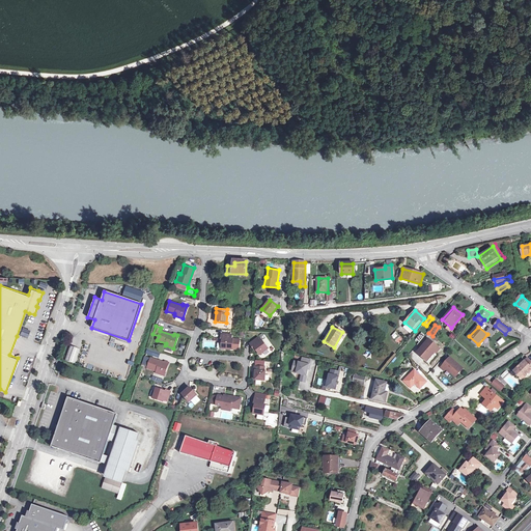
[(21,335),(28,337),(30,330),(22,328),(21,335)]
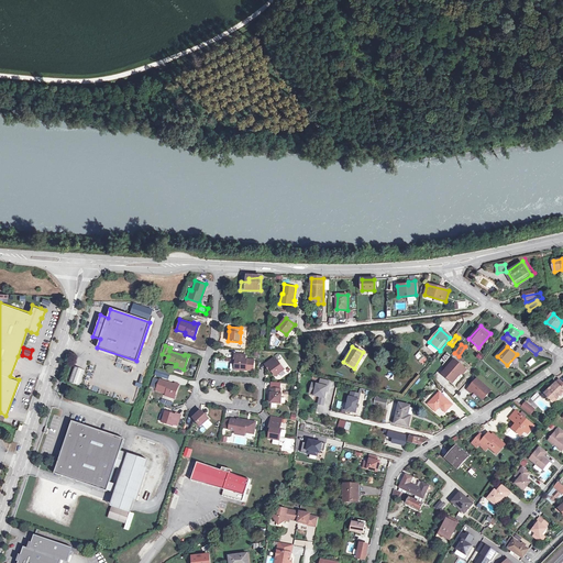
[(245,354),(234,353),(234,359),(235,359),(235,362),(234,368),(245,370),(245,368),(253,368),(253,359),(244,359),(245,354)]
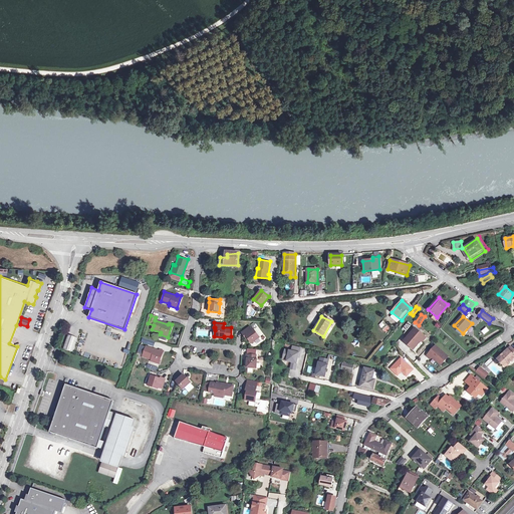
[(241,331),(244,335),(245,334),(247,337),(251,342),(259,336),(253,328),(252,329),(249,326),(241,331)]
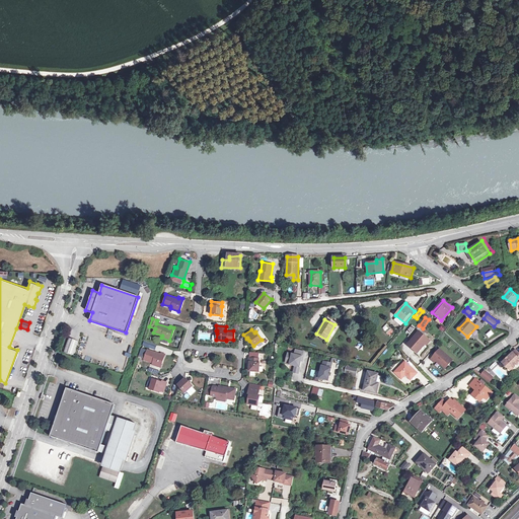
[(205,330),(205,334),(199,335),(200,340),(212,339),(212,330),(205,330)]
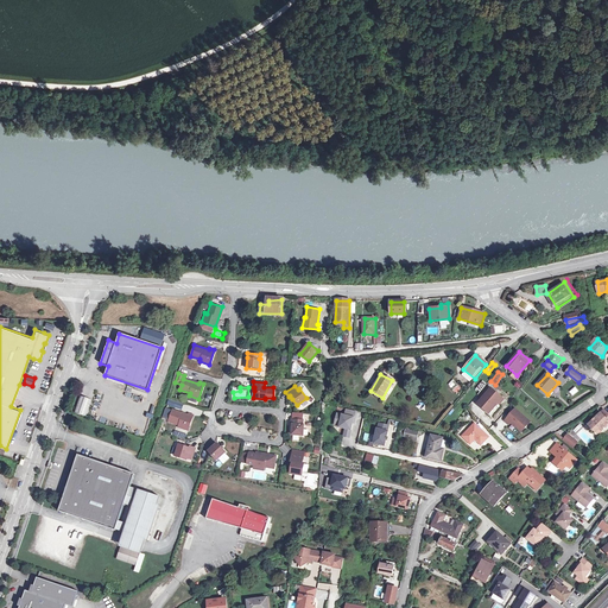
[(492,387),(479,403),(489,412),(499,401),(500,403),(504,398),(492,387)]
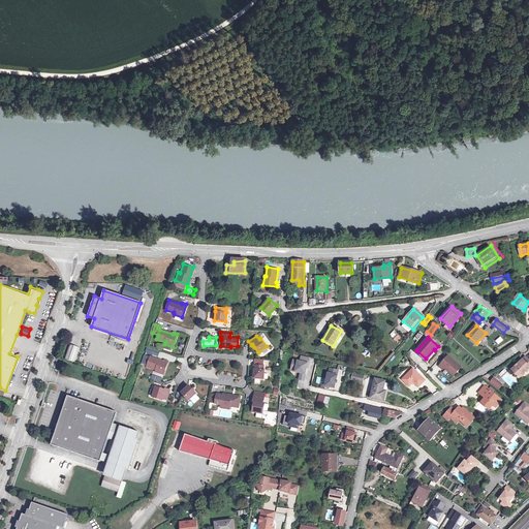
[(158,355),(160,349),(147,346),(146,352),(158,355)]
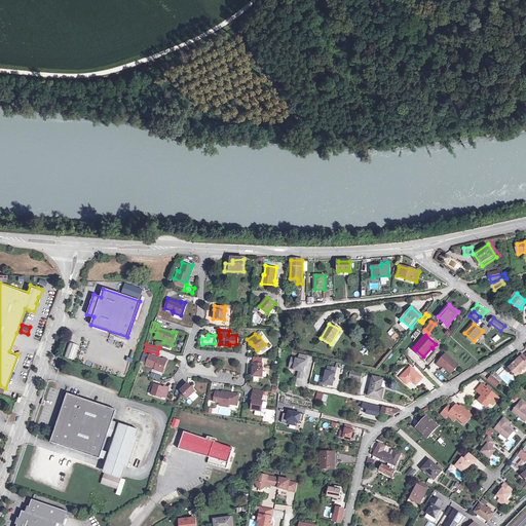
[(298,359),(291,357),(290,362),(294,363),(293,367),(293,369),(298,370),(297,374),(302,375),(307,354),(299,352),(298,359)]
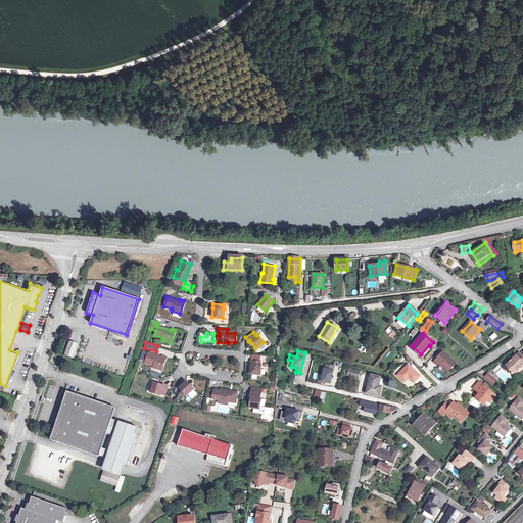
[(435,361),(438,364),(440,362),(449,370),(457,362),(443,351),(435,361)]
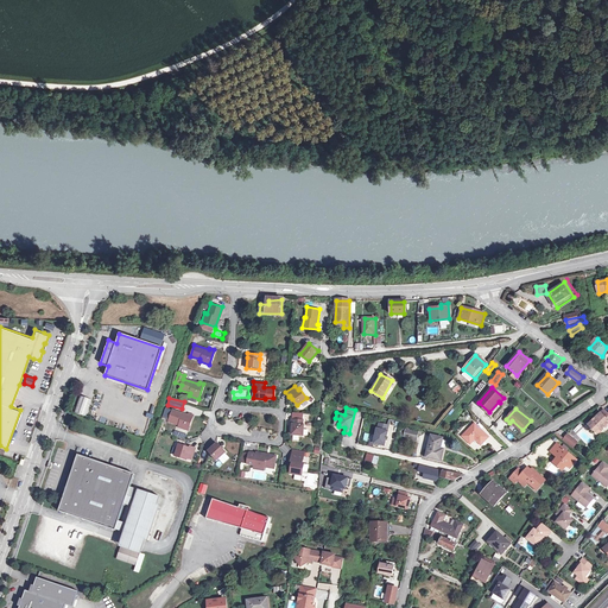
[(188,415),(172,410),(168,422),(178,425),(178,426),(188,430),(192,415),(188,413),(188,415)]
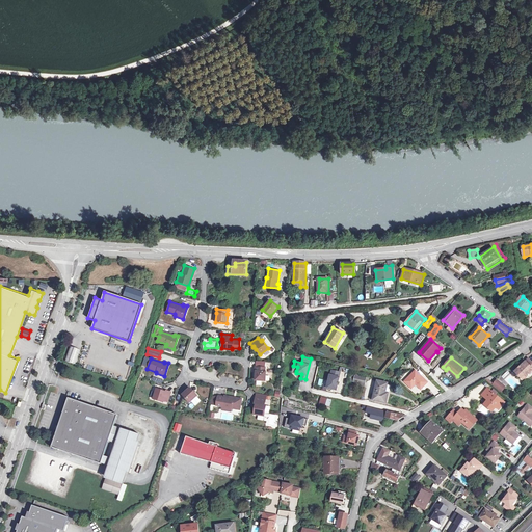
[(528,360),(515,372),(522,377),(525,374),(527,376),(531,371),(531,363),(531,362),(528,360)]
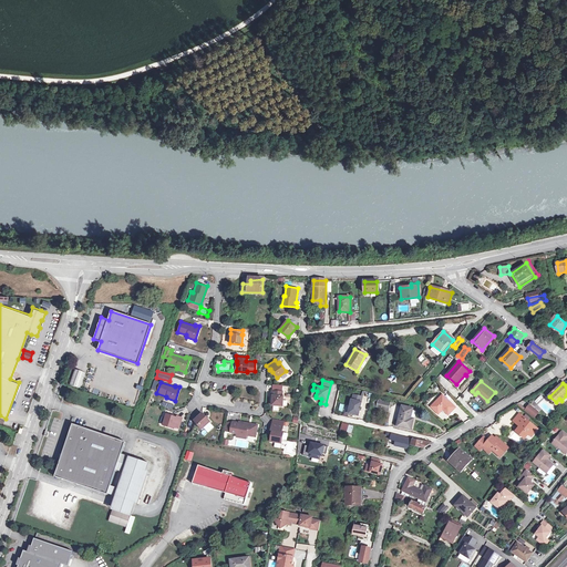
[(282,391),(271,391),(271,395),(272,395),(272,405),(282,405),(284,395),(282,395),(282,391)]
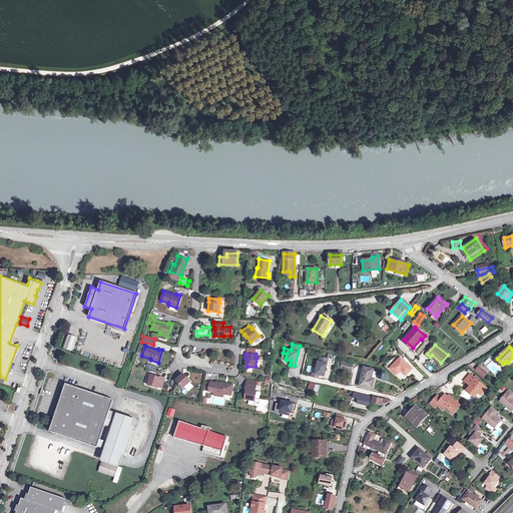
[(318,361),(316,374),(324,375),(327,363),(326,363),(327,358),(320,357),(319,362),(318,361)]
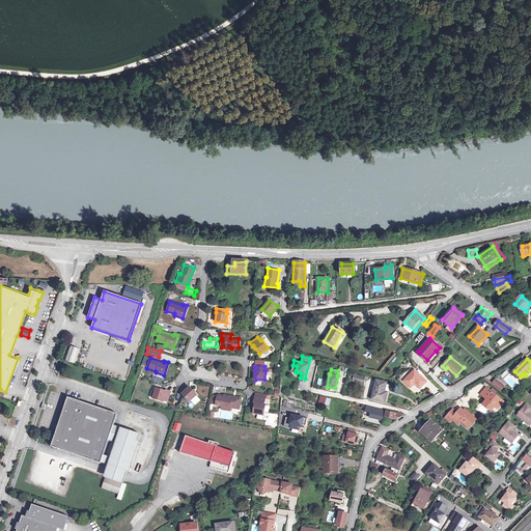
[(415,369),(404,380),(409,385),(412,384),(413,384),(415,383),(420,388),(427,381),(415,369)]
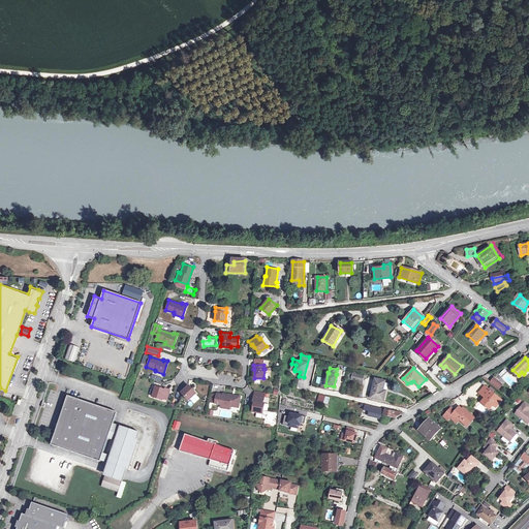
[(317,376),(316,383),(320,384),(320,387),(323,387),(324,383),(322,382),(323,377),(317,376)]
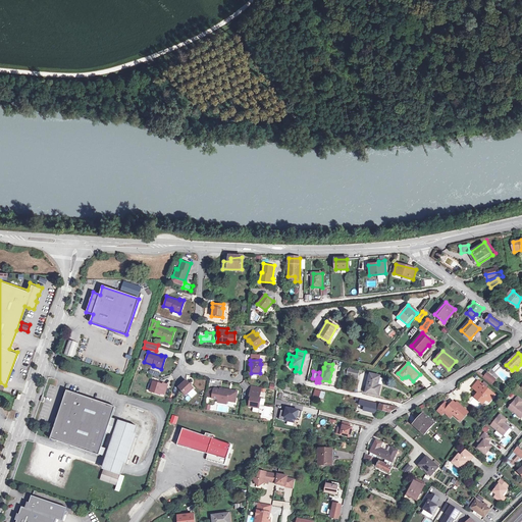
[(379,393),(380,384),(377,383),(379,374),(370,373),(367,390),(379,393)]
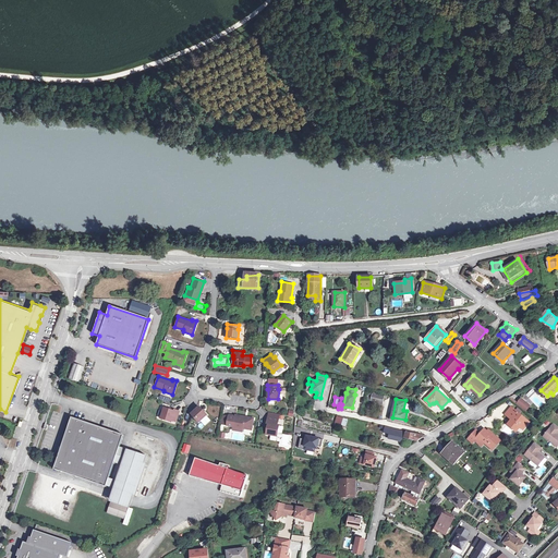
[(520,401),(517,405),(525,412),(530,405),(526,403),(525,405),(520,401)]
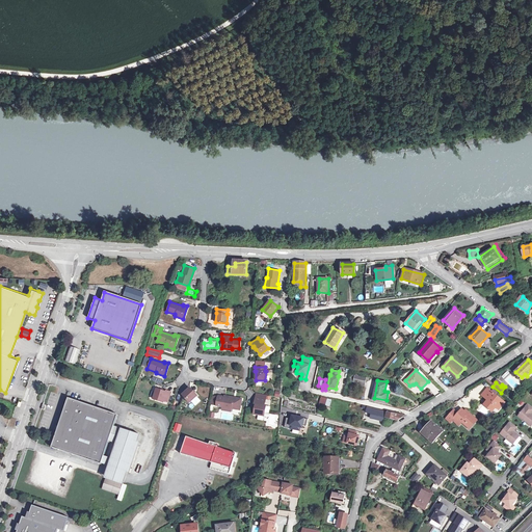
[(189,388),(182,395),(189,402),(196,395),(189,388)]
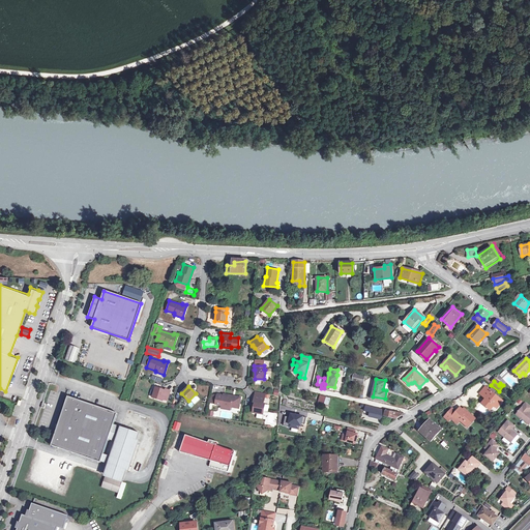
[(165,390),(155,387),(152,398),(163,401),(163,399),(167,401),(170,390),(166,389),(165,390)]
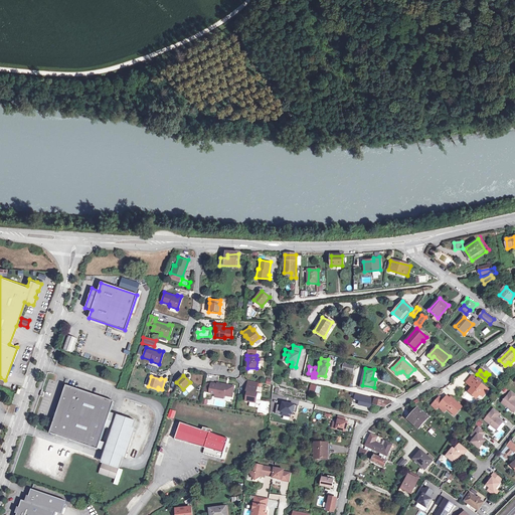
[(481,395),(487,388),(473,376),(467,382),(471,386),(473,387),(469,392),(477,398),(481,395)]
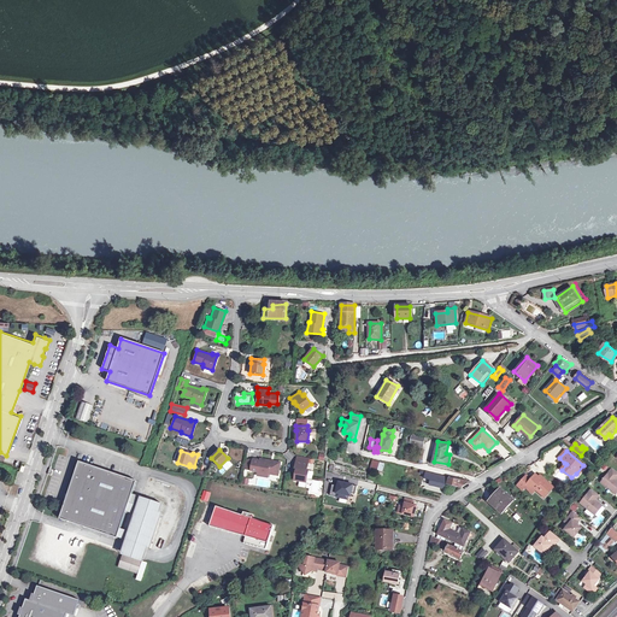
[(251,469),(251,470),(258,471),(269,474),(278,475),(281,462),(260,459),(260,460),(253,459),(252,462),(251,469)]
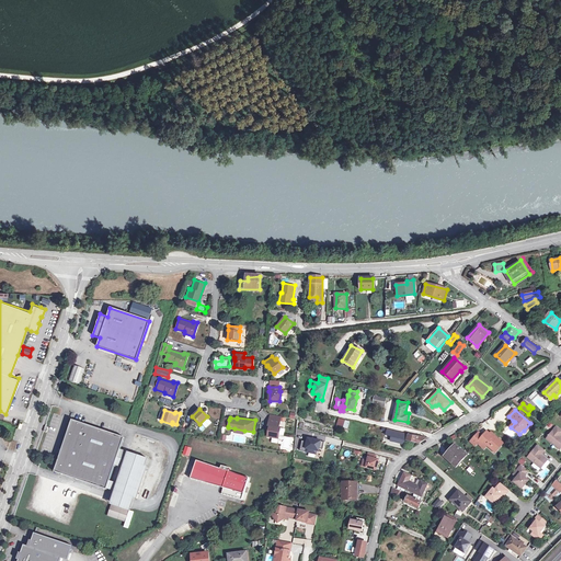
[(339,418),(336,425),(347,428),(350,421),(339,418)]
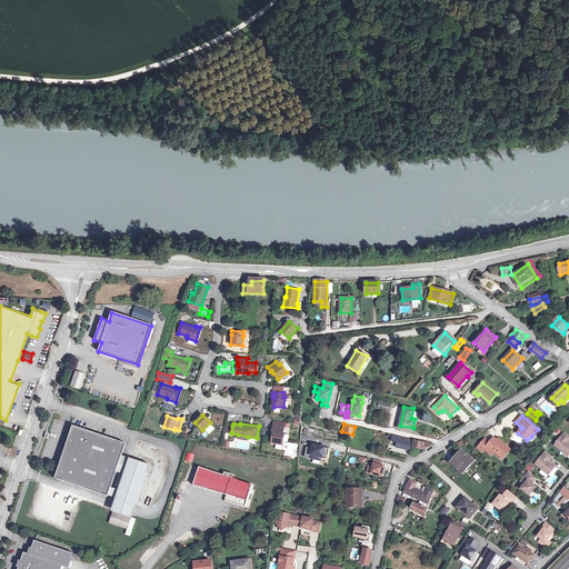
[(56,479),(109,497),(109,496),(111,488),(117,472),(122,456),(127,443),(73,426),(58,471),(56,479)]
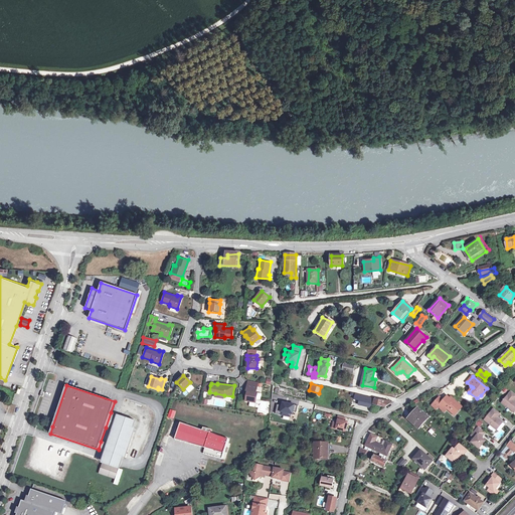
[(256,387),(247,385),(246,390),(247,390),(245,400),(255,402),(258,392),(256,392),(256,387)]
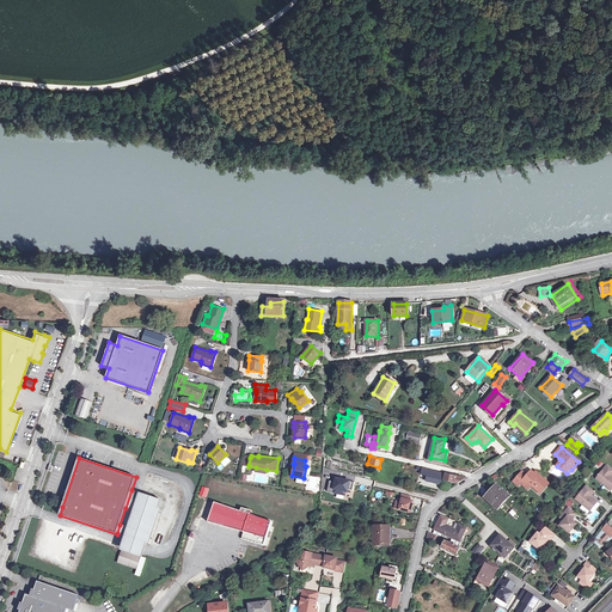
[(583,465),(579,461),(571,470),(575,473),(583,465)]
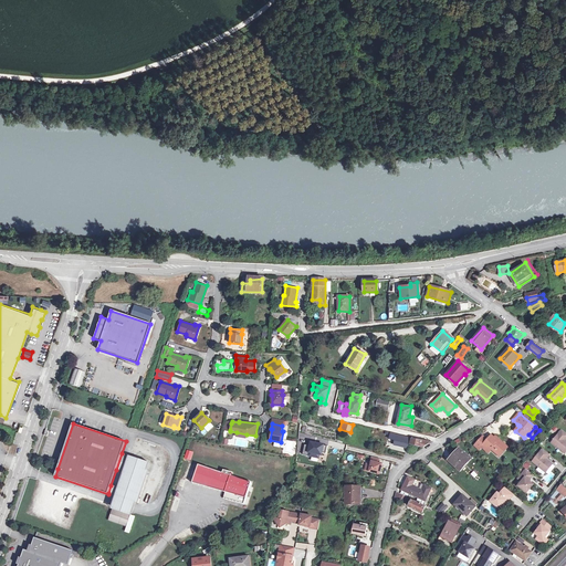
[(565,449),(565,440),(565,439),(565,432),(563,430),(552,442),(564,452),(565,449)]
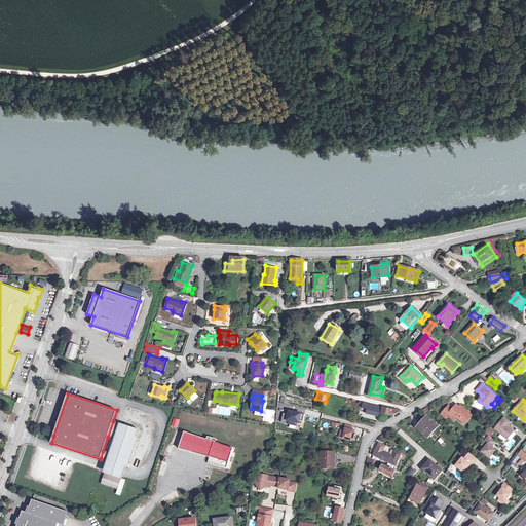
[(379,413),(380,407),(364,404),(363,408),(368,409),(367,414),(378,416),(379,413)]
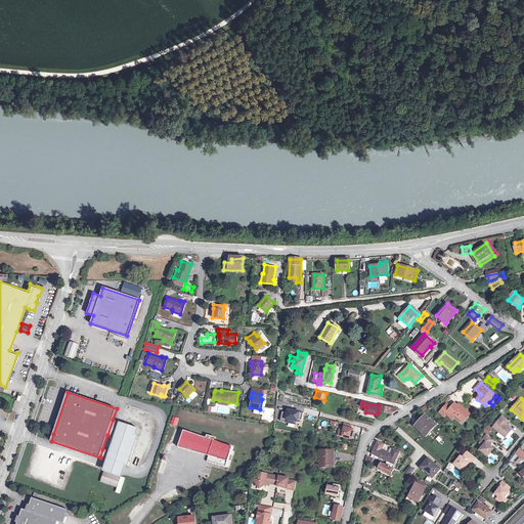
[(461,416),(466,421),(471,415),(460,405),(459,406),(455,403),(452,407),(448,403),(440,411),(445,417),(447,413),(453,419),(455,416),(459,419),(461,416)]
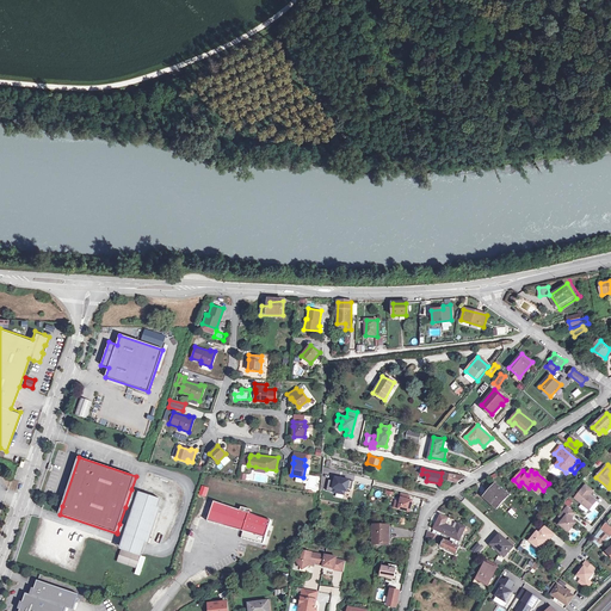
[(464,477),(444,473),(443,480),(456,483),(464,477)]
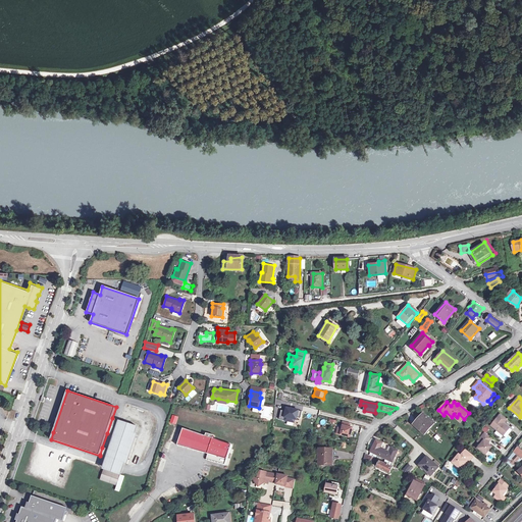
[(285,411),(281,410),(279,419),(294,422),(295,419),(297,417),(301,418),(302,411),(290,409),(290,412),(285,411)]
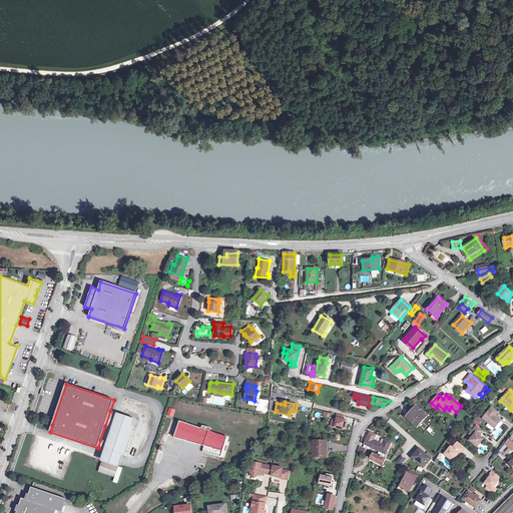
[(172,417),(175,409),(169,407),(166,415),(172,417)]
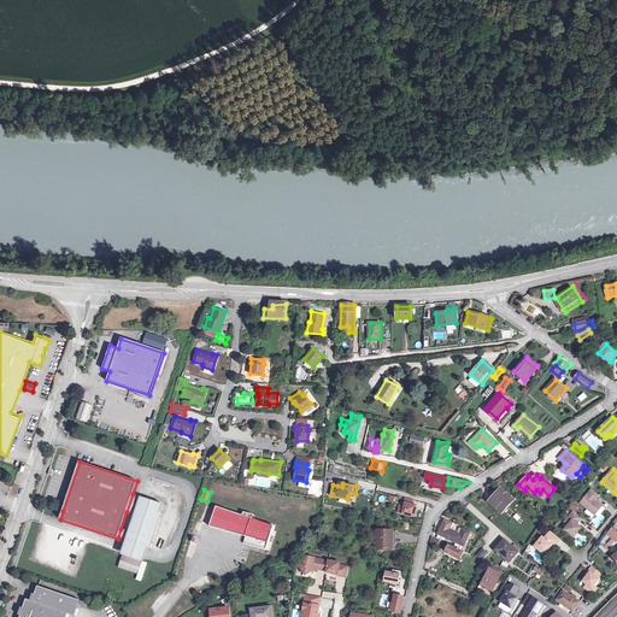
[(581,504),(594,515),(597,510),(599,511),(603,506),(595,501),(599,495),(592,489),(581,504)]
